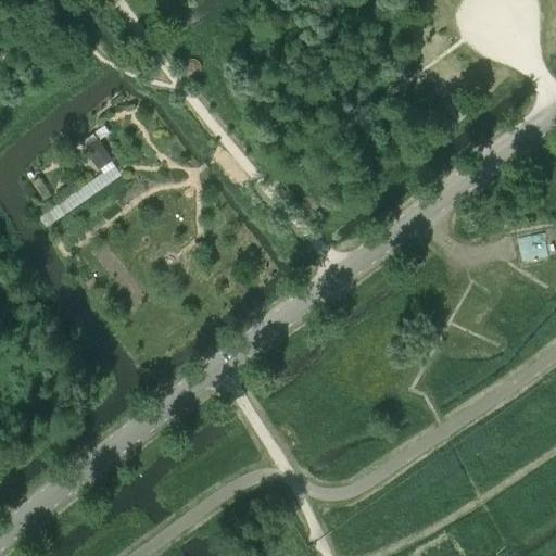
[(115,113),(113,110),(98,119),(100,123),(115,113)]
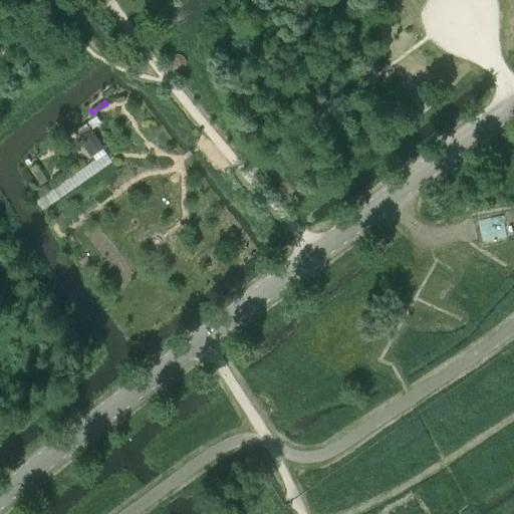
[(95,115),(87,121),(91,129),(100,122),(95,115)]
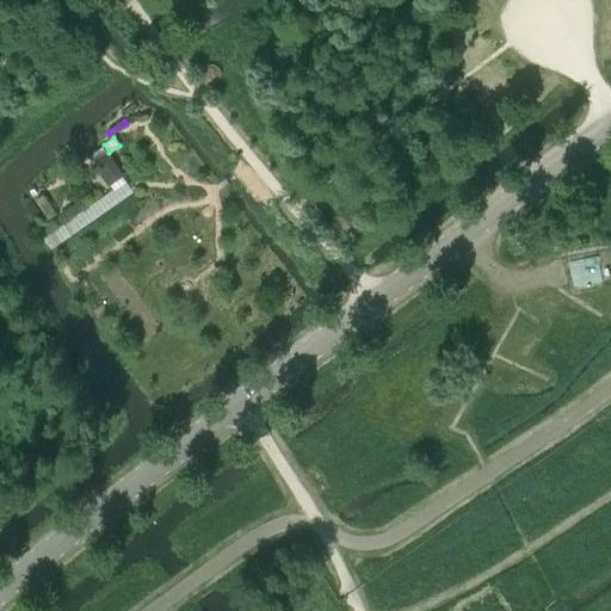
[(106,153),(102,146),(88,156),(93,162),(106,153)]
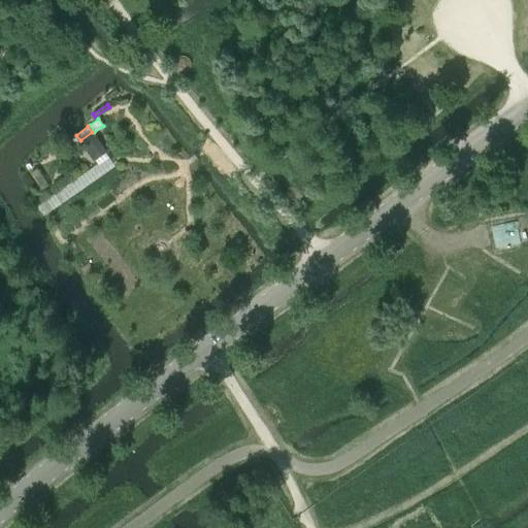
[(95,160),(106,153),(97,139),(93,133),(81,140),(95,160)]
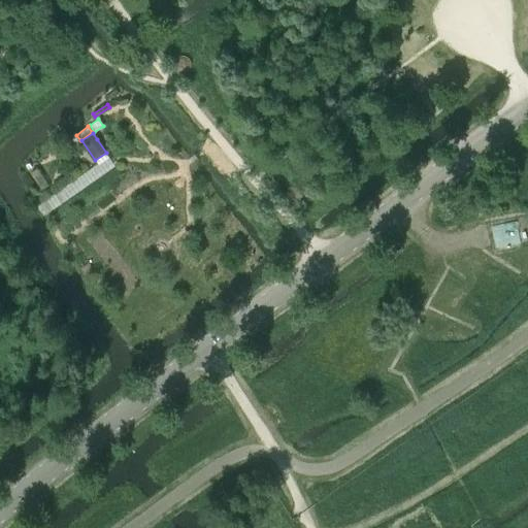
[(38,206),(44,216),(114,166),(106,153),(95,160),(97,164),(38,206)]
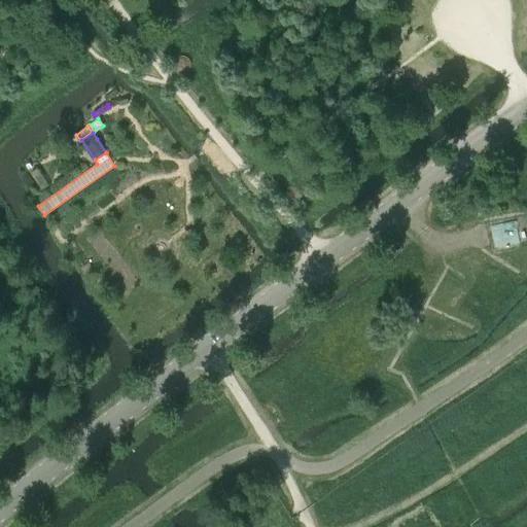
[(30,173),(42,190),(49,185),(37,168),(30,173)]
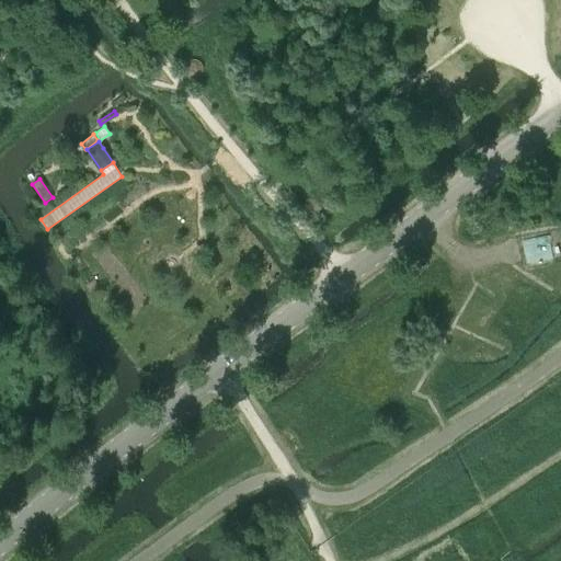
[(526,264),(552,259),(548,236),(522,241),(526,264)]
